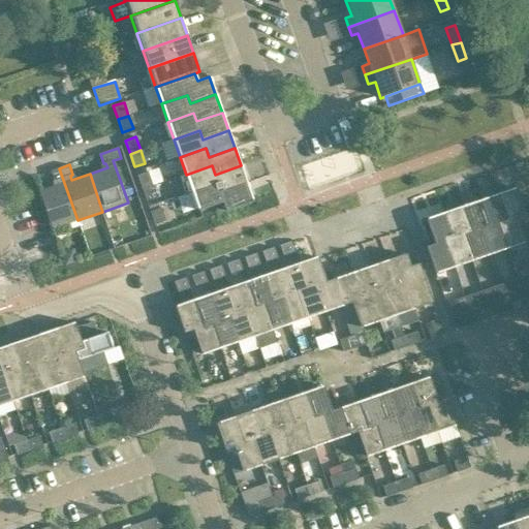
[(247,183),(241,165),(215,175),(212,165),(186,175),(192,192),(218,184),(221,192),(247,183)]
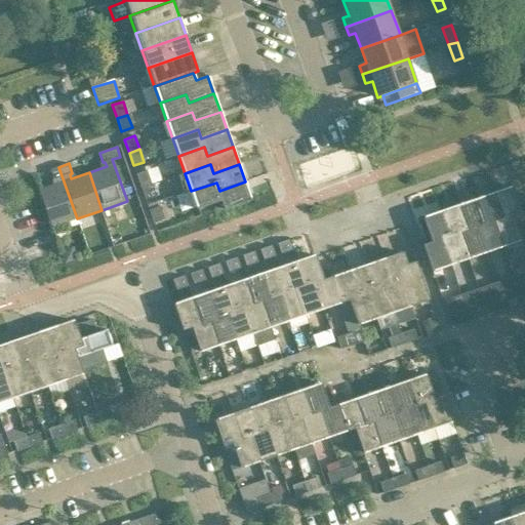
[(77,218),(58,167),(50,169),(54,179),(56,178),(58,184),(39,190),(52,228),(77,218)]
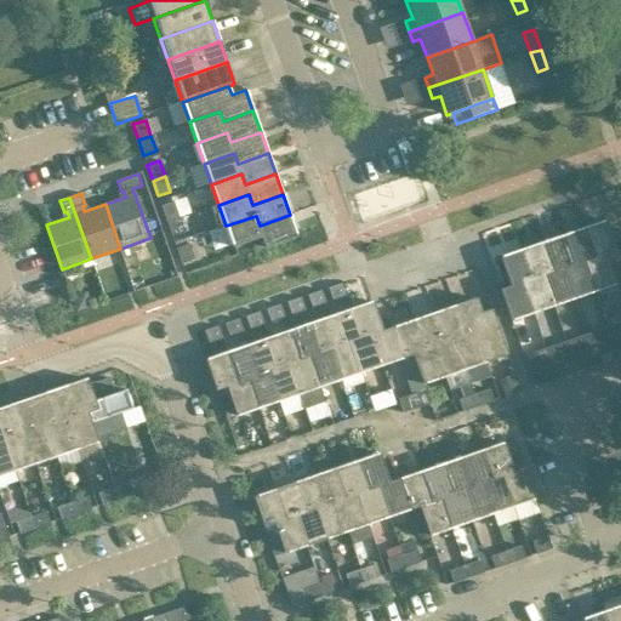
[(174,201),(161,206),(166,221),(180,217),(174,201)]
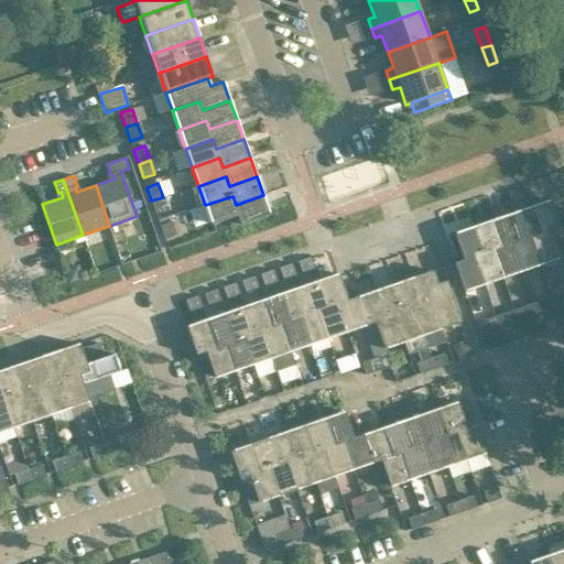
[(270,215),(263,195),(236,205),(232,196),(205,205),(212,225),(238,216),(241,225),(270,215)]
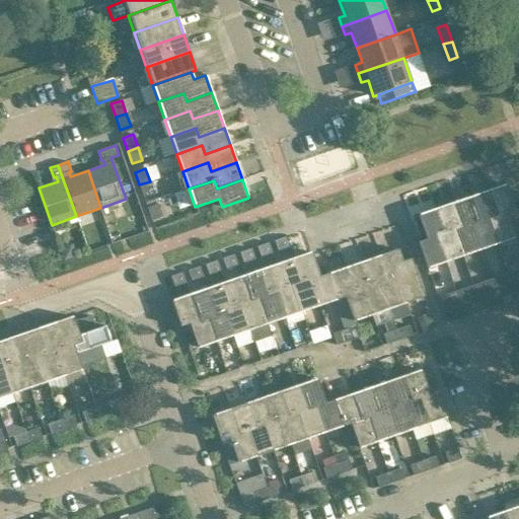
[(154,194),(150,181),(139,184),(144,198),(154,194)]
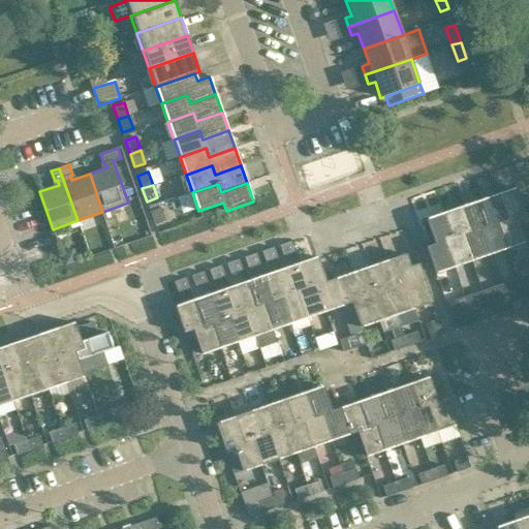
[(507,220),(498,223),(507,249),(526,242),(524,236),(528,232),(528,213),(526,215),(525,213),(517,188),(498,194),(507,220)]
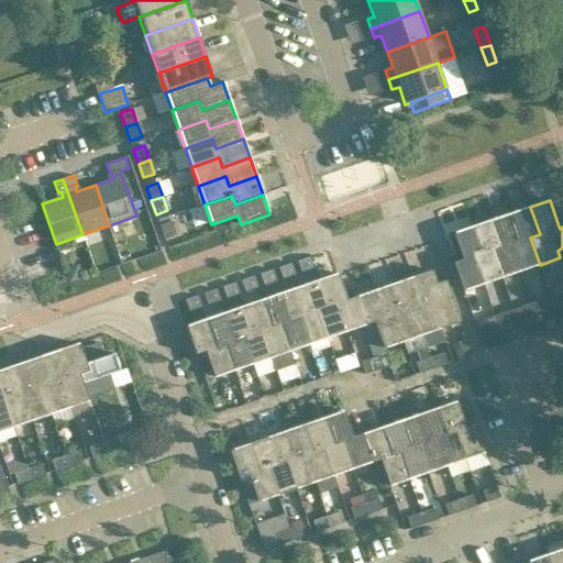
[(540,234),(530,207),(511,213),(521,241),(511,244),(521,271),(540,265),(530,238),(540,234)]
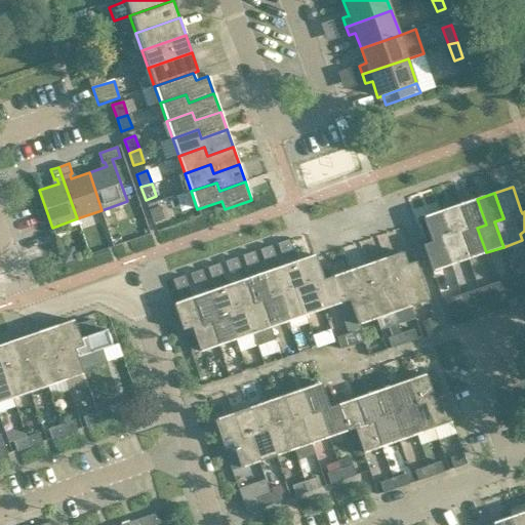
[(486,225),(477,199),(459,205),(468,231),(459,234),(469,258),(486,252),(477,228),(486,225)]
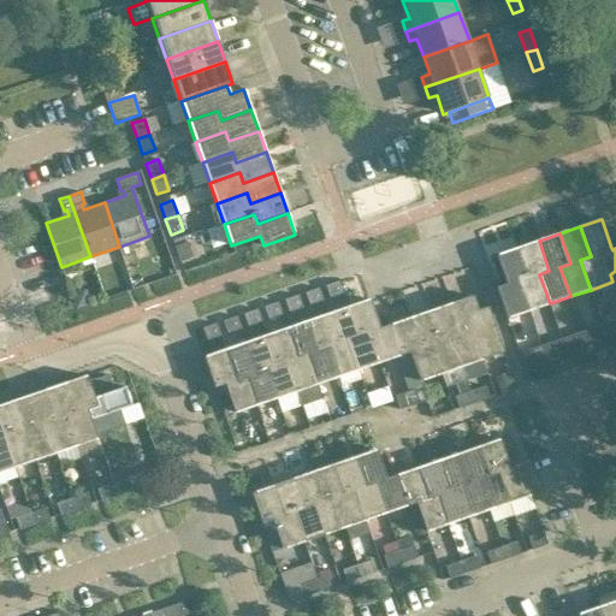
[(549,271),(539,241),(519,248),(528,278),(519,282),(529,311),(550,303),(539,274),(549,271)]
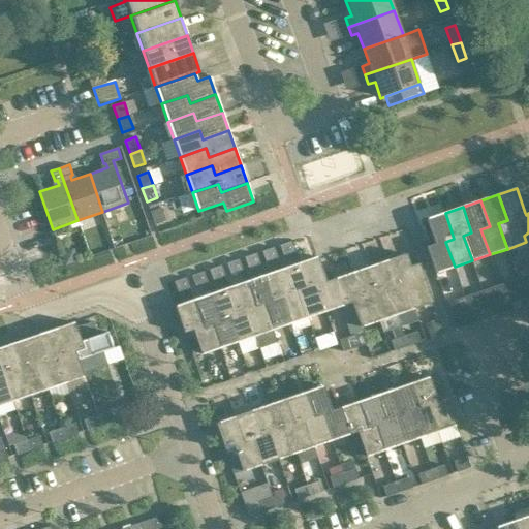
[(161,208),(150,212),(155,225),(165,221),(161,208)]
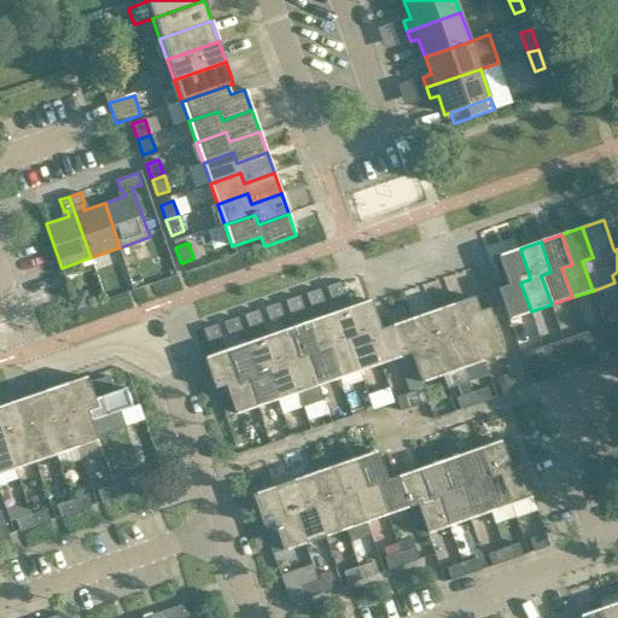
[(530,279),(520,249),(499,257),(508,285),(497,289),(509,320),(531,312),(520,283),(530,279)]
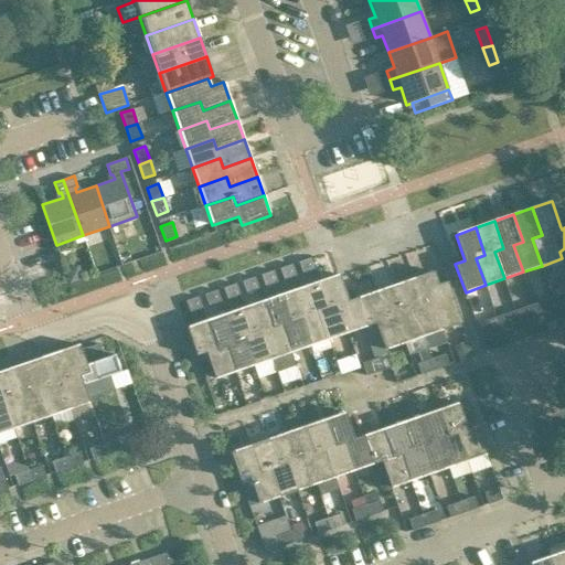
[(315,268),(310,257),(299,262),(302,273),(315,268)]
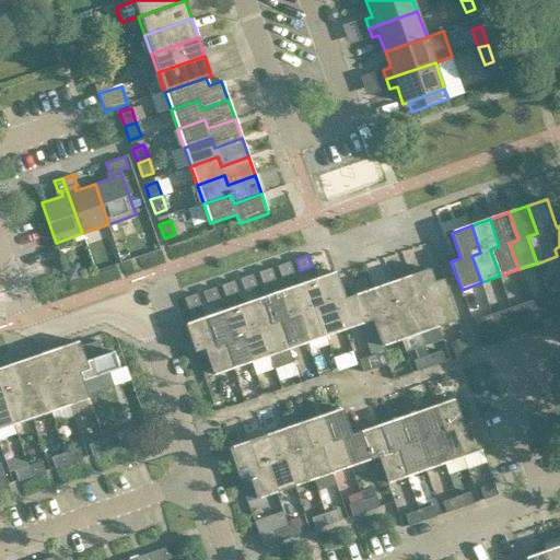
[(293,272),(290,261),(278,266),(281,277),(293,272)]
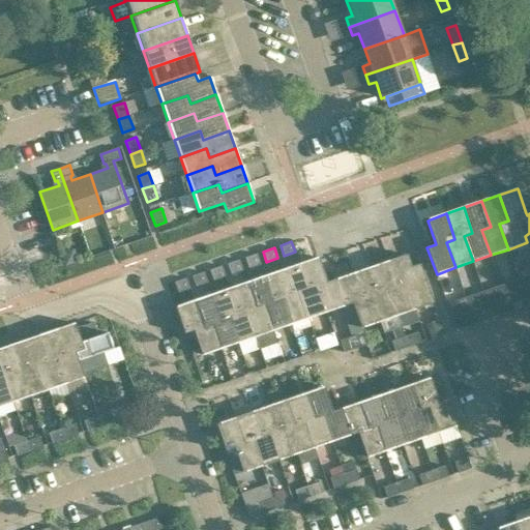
[(407,253),(388,260),(398,286),(406,283),(414,308),(433,302),(419,264),(411,266),(407,253)]
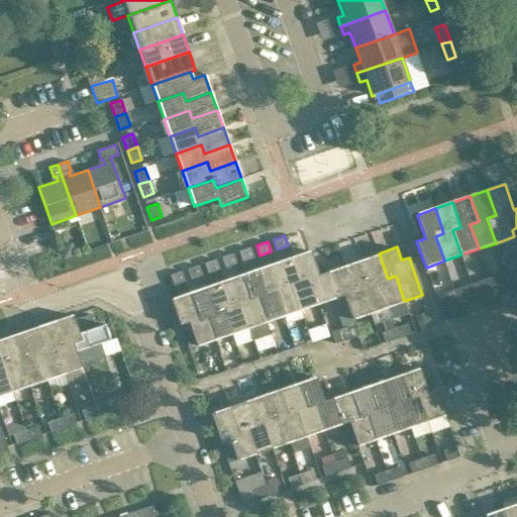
[(253,257),(250,247),(239,251),(242,262),(253,257)]
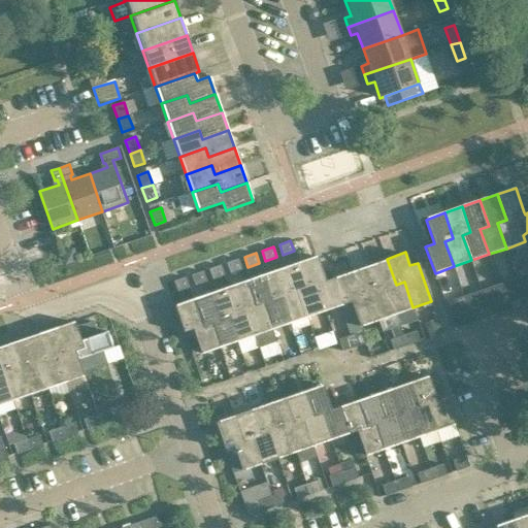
[(317,257),(299,263),(307,289),(317,286),(325,310),(343,304),(333,276),(325,279),(317,257)]
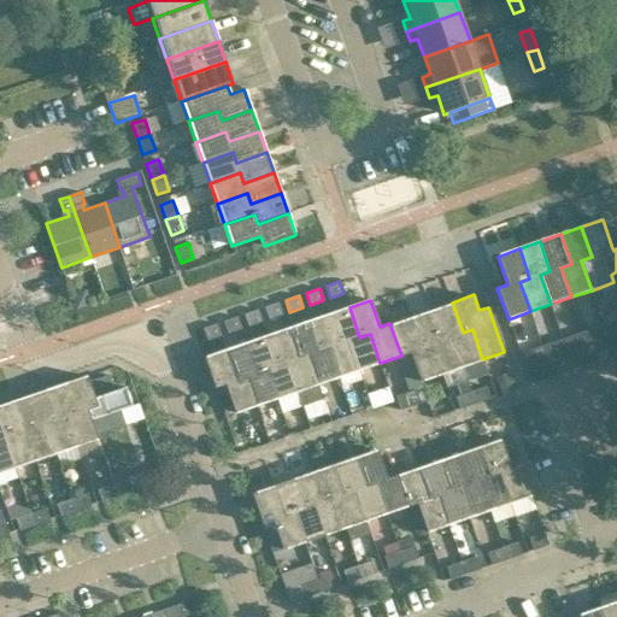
[(282,315),(277,303),(265,307),(269,319),(282,315)]
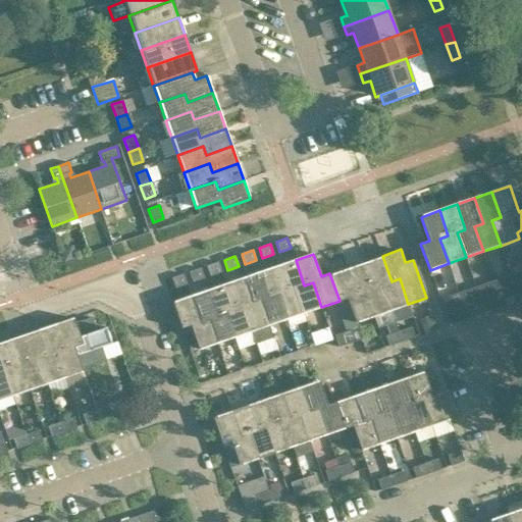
[(392,281),(382,256),(365,262),(373,288),(382,284),(392,310),(408,304),(400,278),(392,281)]
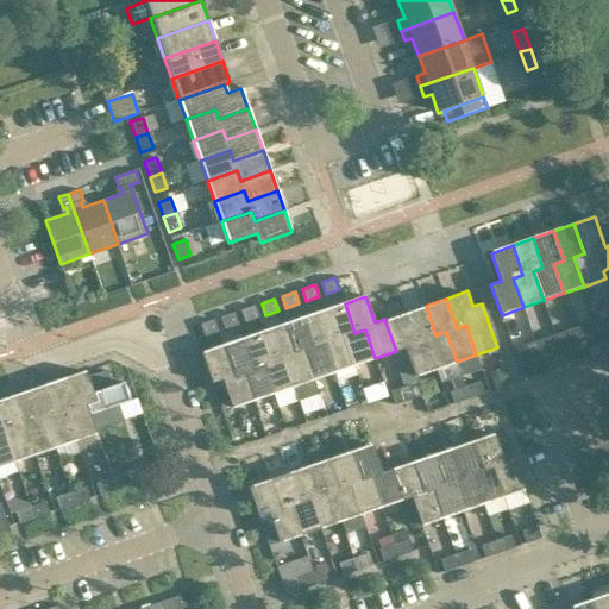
[(355,333),(345,303),(325,311),(334,340),(345,336),(355,365),(375,358),(365,330),(355,333)]
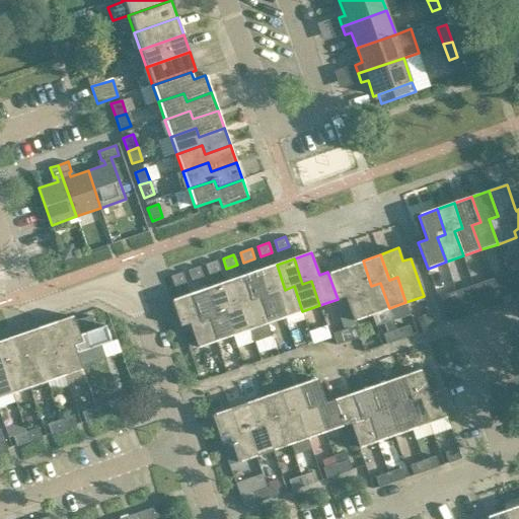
[(220,271),(217,261),(206,265),(209,275),(220,271)]
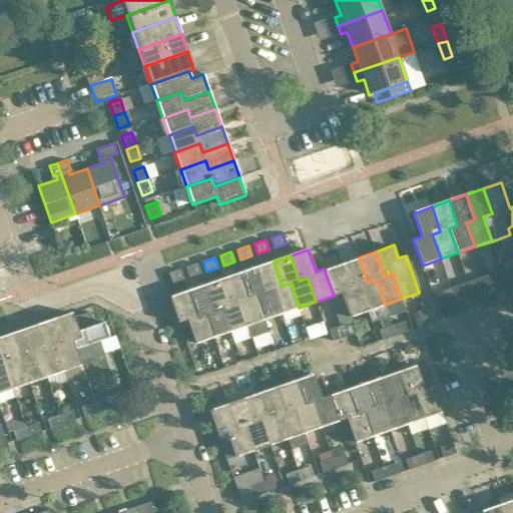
[(359,258),(342,263),(350,289),(359,285),(368,311),(385,305),(376,280),(367,283),(359,258)]
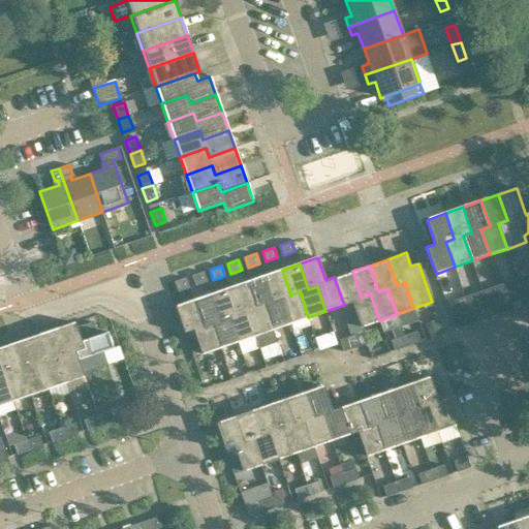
[(290,296),(282,270),(265,276),(274,302),(282,298),(291,323),(308,317),(300,291),(290,296)]
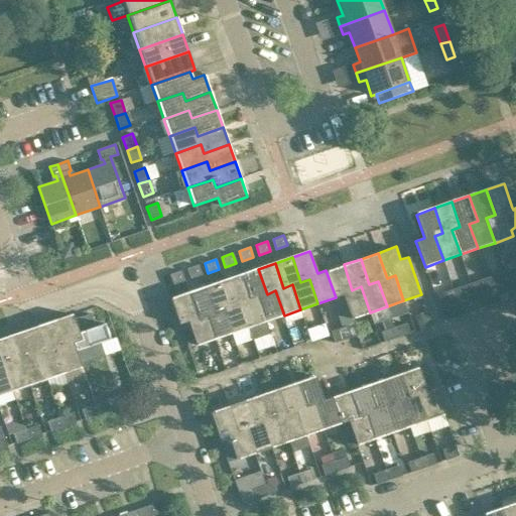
[(352,290),(344,264),(326,270),(336,297),(344,294),(352,318),(370,312),(361,286),(352,290)]
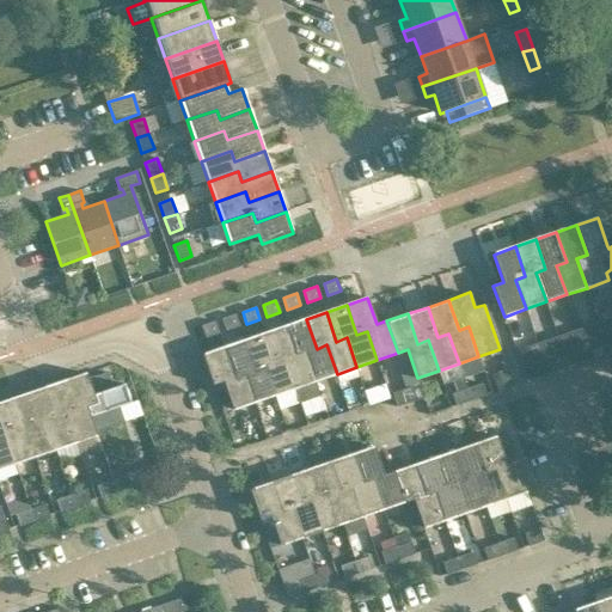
[(240,326),(236,314),(221,319),(226,331),(240,326)]
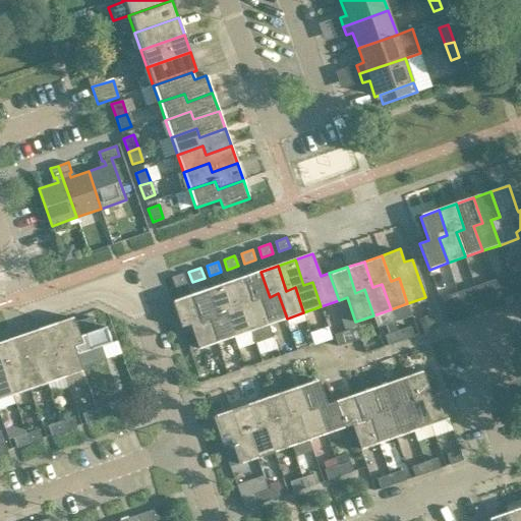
[(270,297),(261,272),(243,278),(251,302),(261,299),(269,325),(287,319),(278,293),(270,297)]
